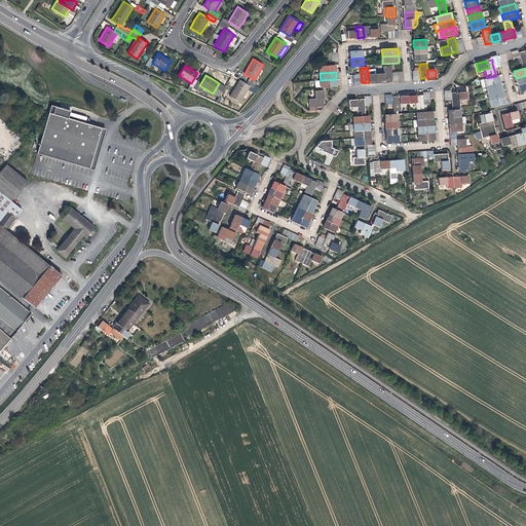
[(499,75),(496,76),(487,78),(483,79),(485,86),(501,82),(500,79),(499,75)]
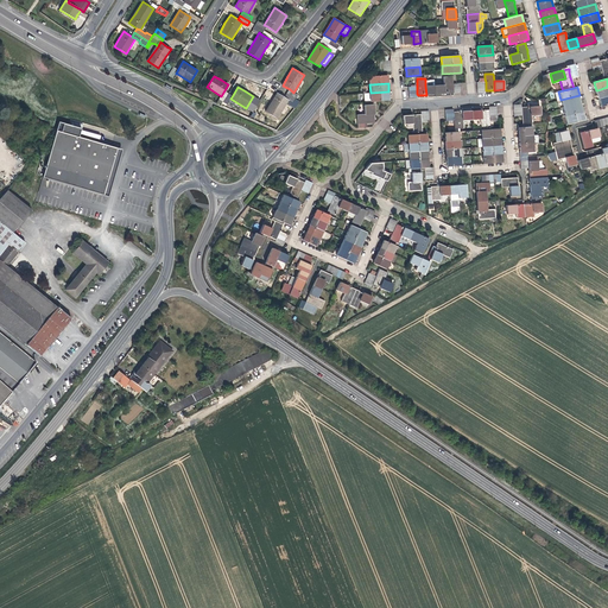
[(607,87),(597,90),(599,95),(599,99),(607,95),(607,87)]
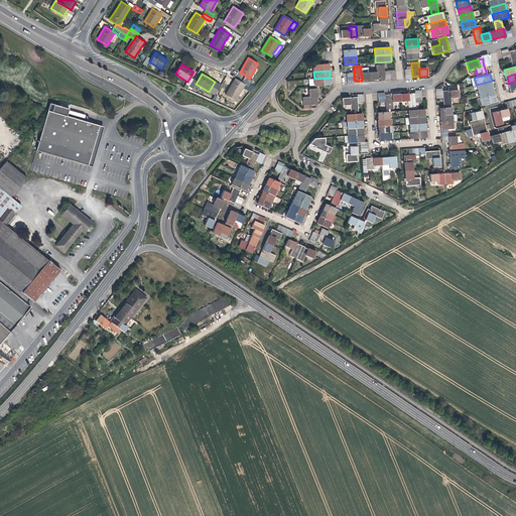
[(190,77),(187,82),(186,85),(189,87),(195,79),(190,77)]
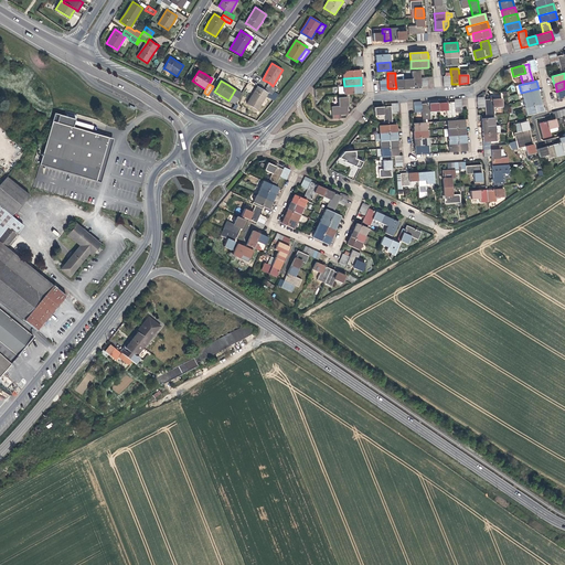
[(362,89),(361,85),(344,86),(344,94),(362,93),(362,89)]
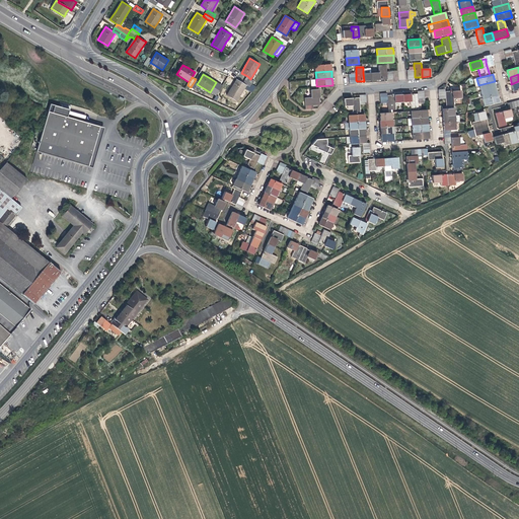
[(237,101),(246,86),(243,83),(236,79),(232,87),(227,95),(237,101)]
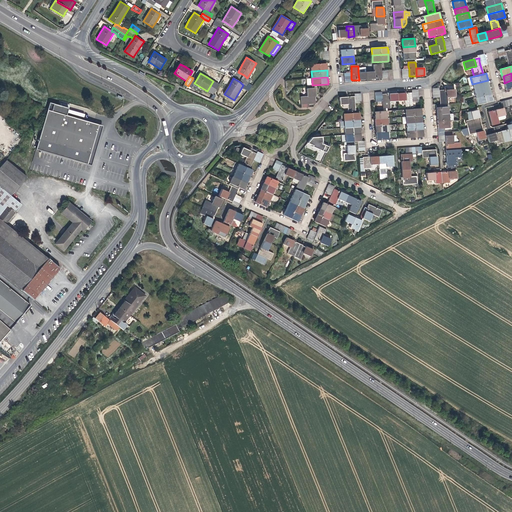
[(242,79),(240,82),(243,85),(247,87),(249,83),(242,79)]
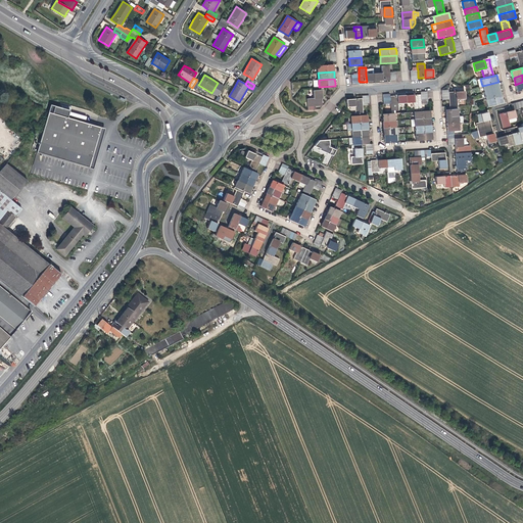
[(500,86),(498,82),(482,86),(484,92),(500,88),(500,86)]
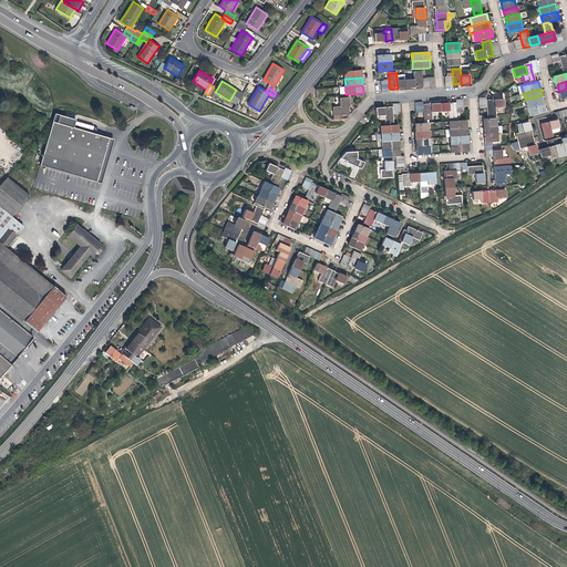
[(543,100),(542,95),(525,100),(527,109),(544,103),(543,100)]
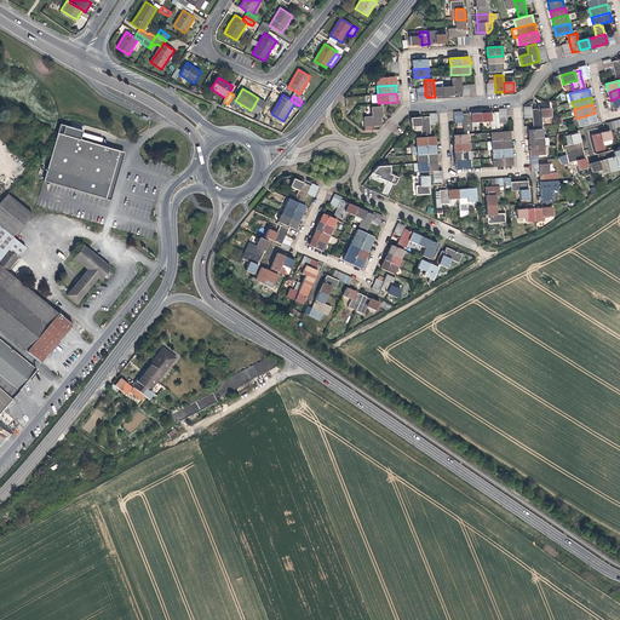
[(372,107),(373,116),(382,116),(382,107),(372,107)]
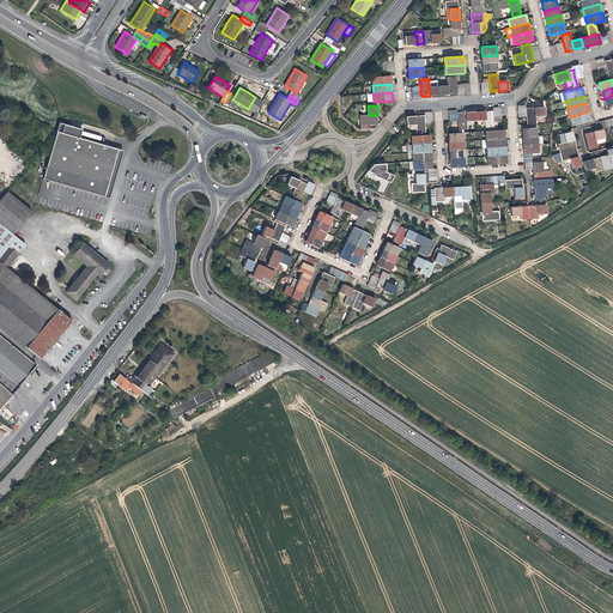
[(527,117),(535,116),(545,116),(545,107),(536,108),(526,108),(527,109),(527,113),(527,117)]
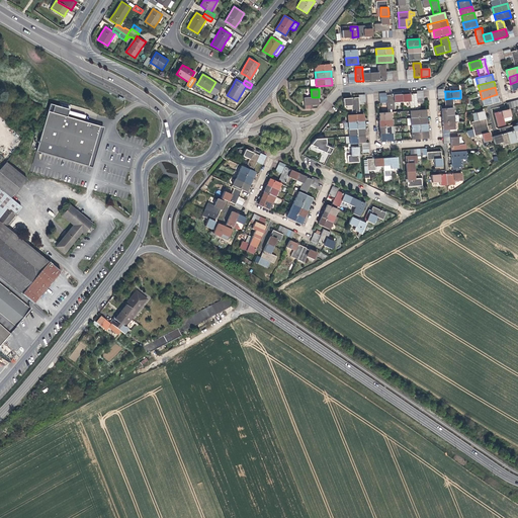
[(418,103),(418,101),(417,97),(417,94),(417,93),(414,94),(409,94),(410,101),(410,108),(418,107),(418,103)]
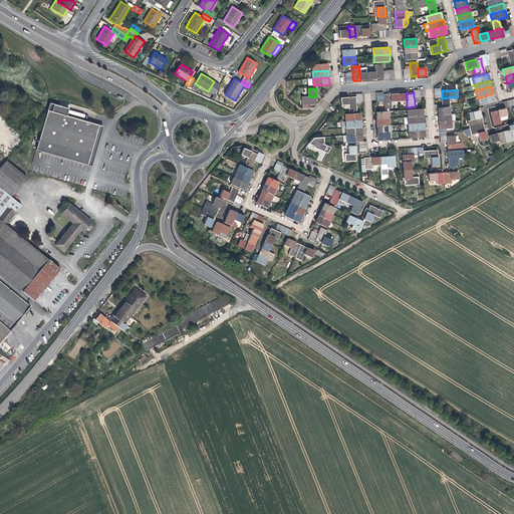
[(494,96),(493,93),(478,98),(480,104),(495,100),(494,96)]
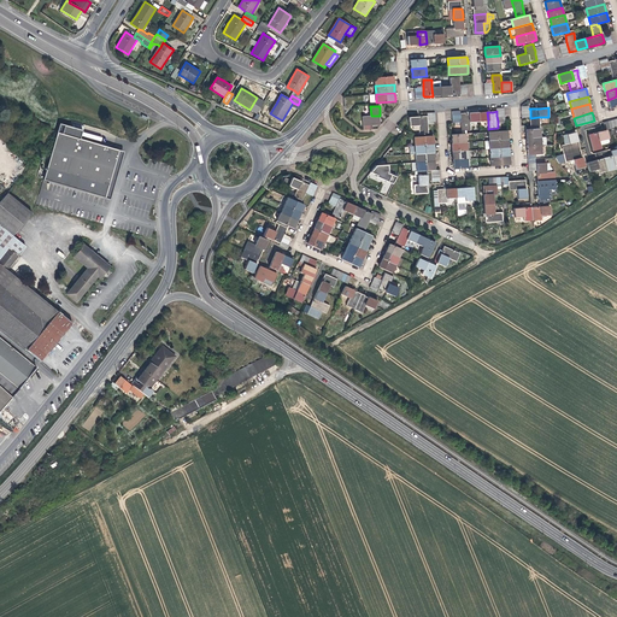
[(471,130),(470,122),(470,113),(465,113),(460,113),(460,115),(460,119),(462,123),(462,130),(471,130)]
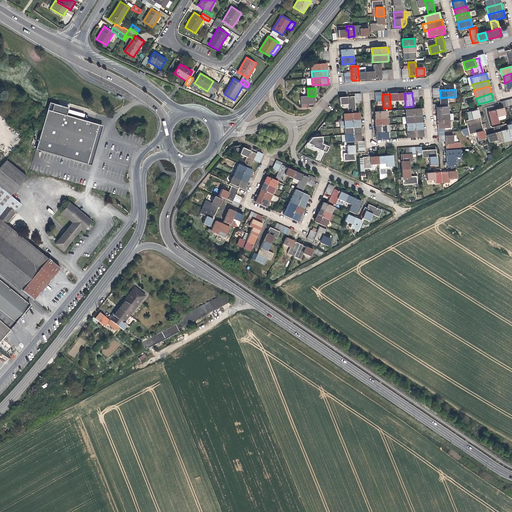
[(315,96),(308,96),(301,97),(302,104),(309,103),(316,103),(315,99),(315,96)]
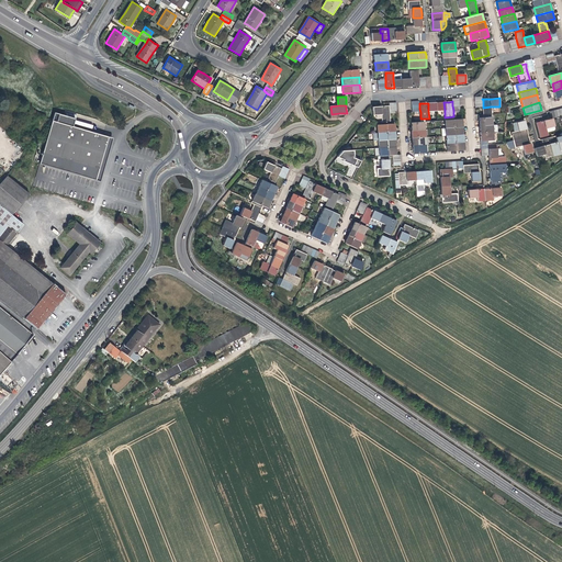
[(390,121),(390,114),(390,110),(389,107),(389,105),(383,105),(372,107),(373,115),(381,114),(382,122),(390,121)]
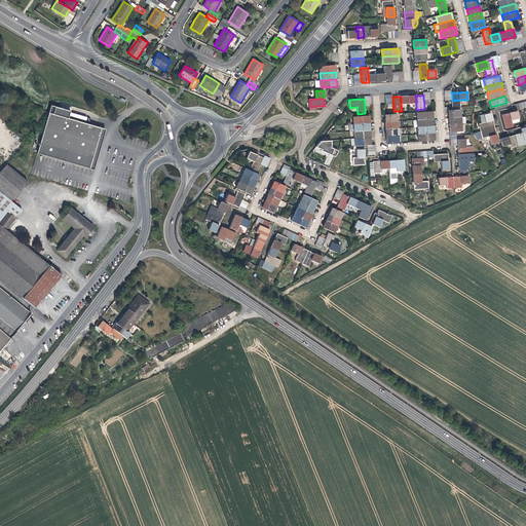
[(460,109),(460,110),(452,110),(448,110),(449,114),(449,118),(461,117),(460,109)]
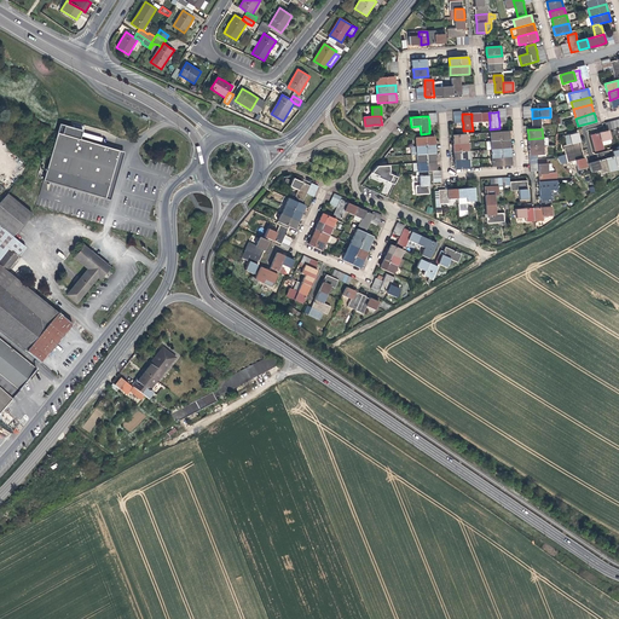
[(600,132),(602,140),(611,139),(608,129),(607,131),(600,132)]
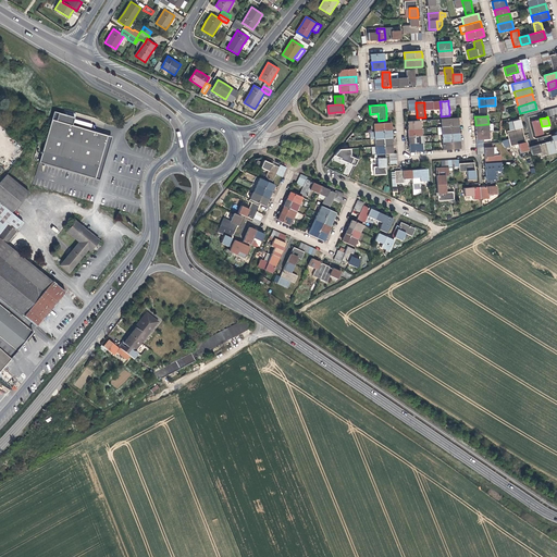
[(512,121),(515,130),(522,127),(520,119),(512,121)]
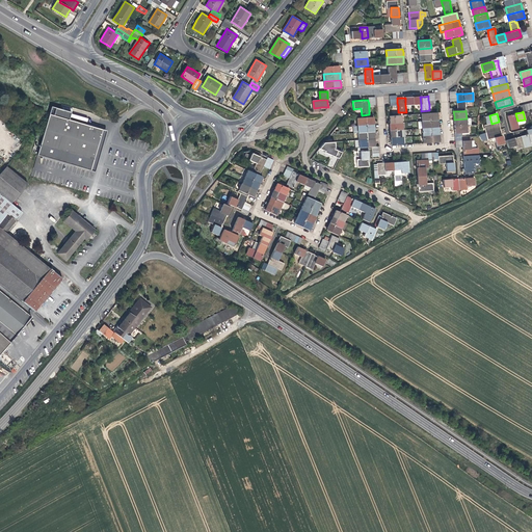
[(520,128),(519,125),(517,121),(515,113),(511,114),(507,115),(511,130),(520,128)]
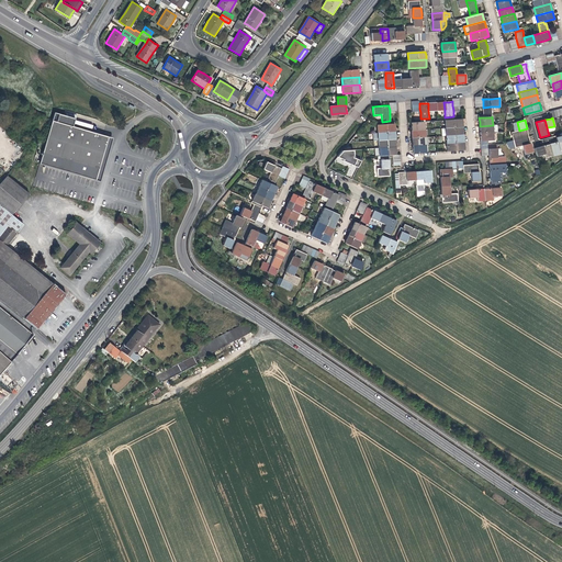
[(108,137),(52,121),(42,154),(52,156),(98,169),(108,137)]
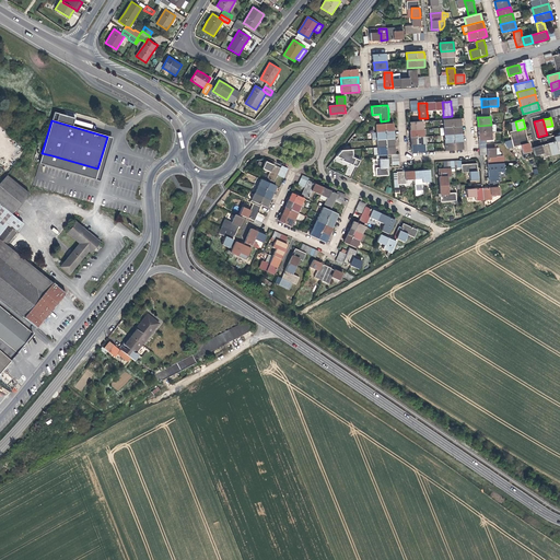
[(376,125),(376,132),(394,131),(394,128),(393,124),(376,125)]
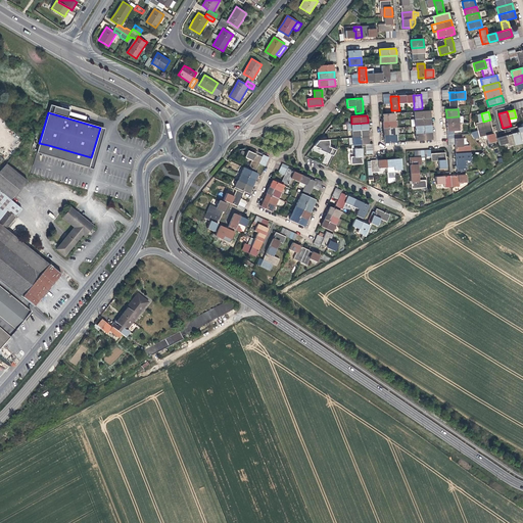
[(490,120),(483,122),(476,124),(478,130),(492,127),(491,123),(490,120)]
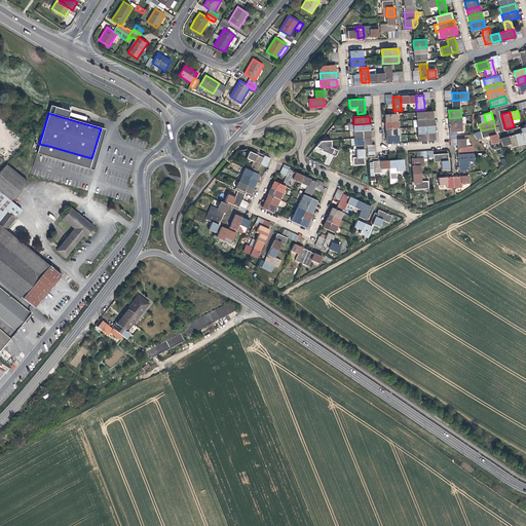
[(450,132),(457,132),(462,132),(461,123),(449,124),(450,128),(450,132)]
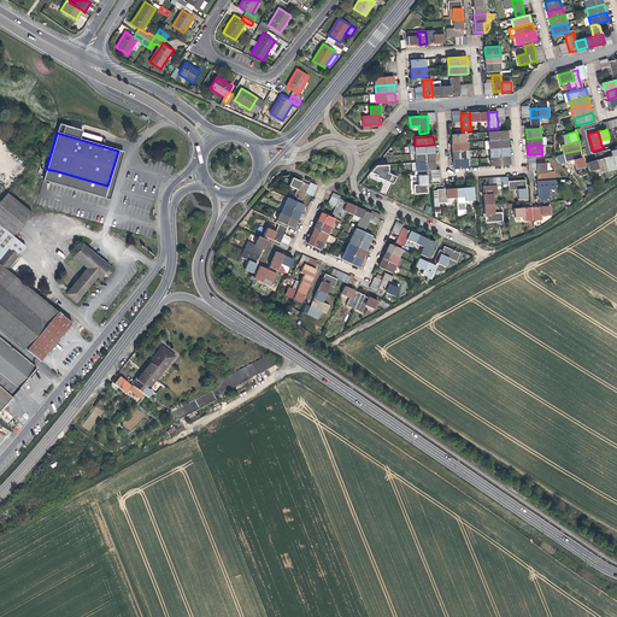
[(509,151),(509,147),(489,148),(491,157),(510,156),(509,151)]
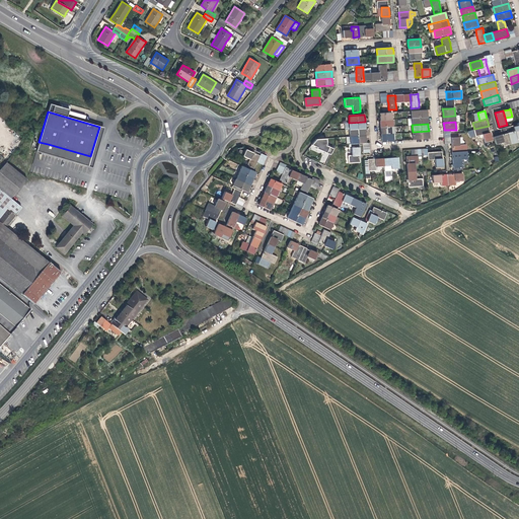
[(476,136),(483,135),(490,133),(489,129),(489,126),(474,129),(476,136)]
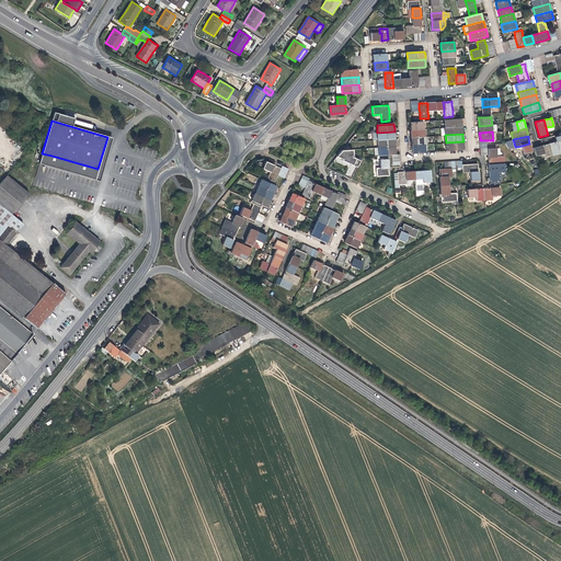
[(395,142),(395,138),(378,139),(378,148),(396,147),(395,142)]
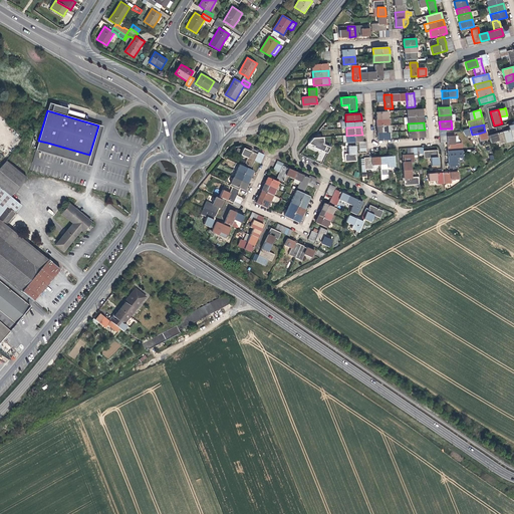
[(425,133),(425,130),(409,131),(409,138),(425,137),(425,133)]
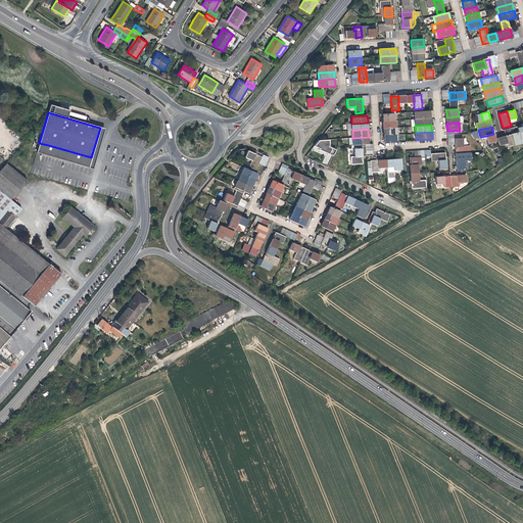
[(521,139),(519,132),(516,133),(513,134),(515,144),(522,143),(521,139)]
